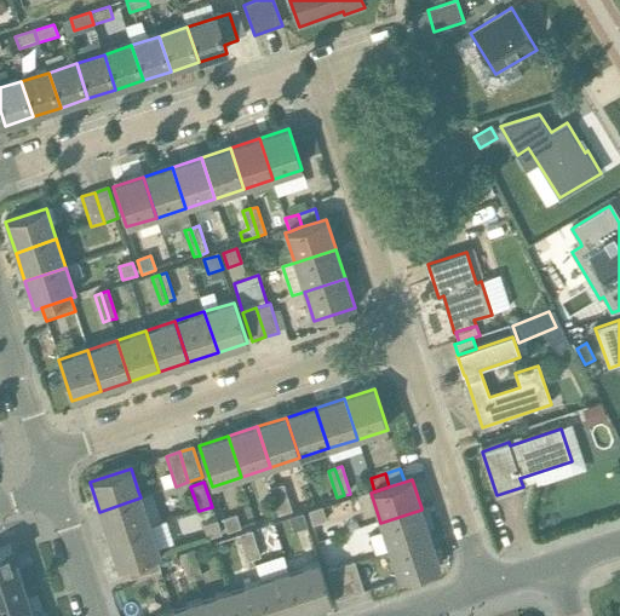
[(283,485),(277,488),(286,514),(292,512),(283,485)]
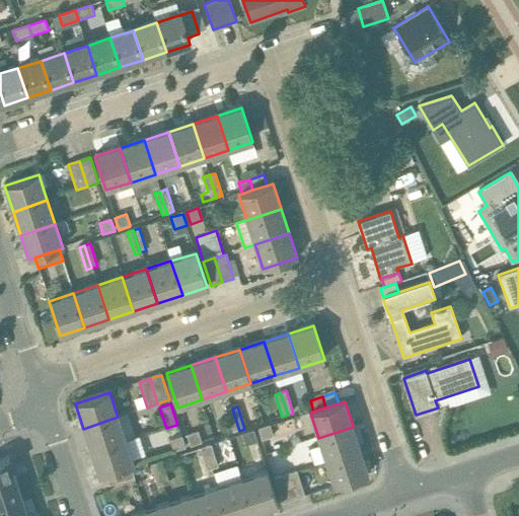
[(232,409),(226,411),(233,433),(239,431),(232,409)]
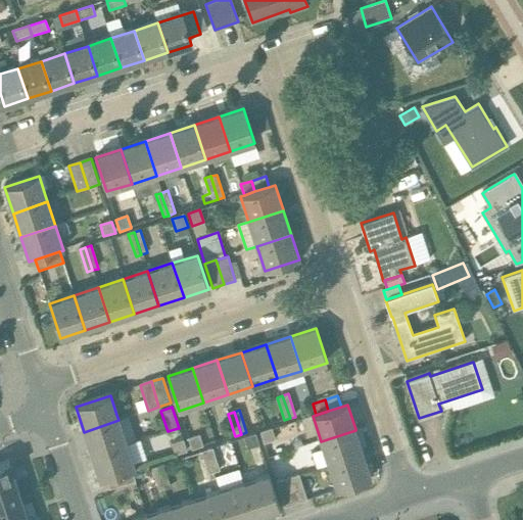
[(127,444),(123,432),(119,420),(84,432),(92,456),(127,444)]
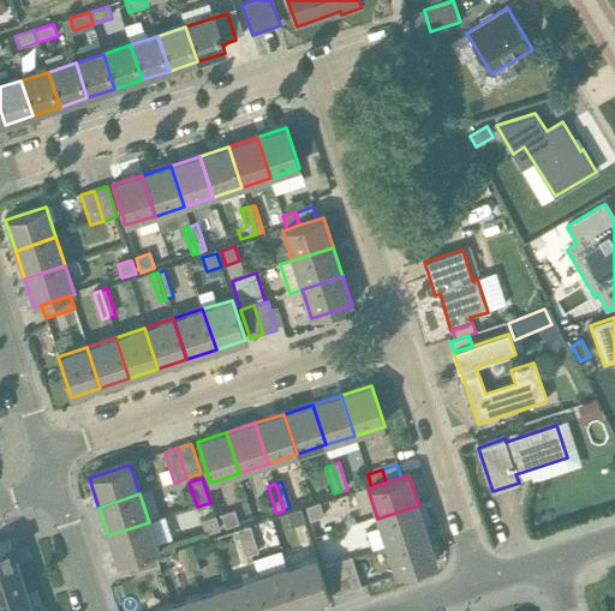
[(255,495),(248,497),(255,520),(262,517),(255,495)]
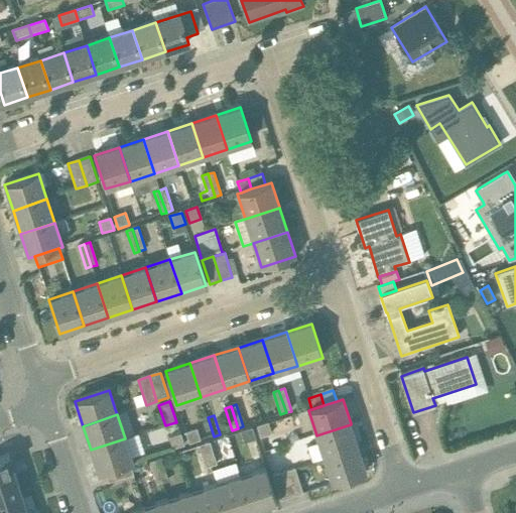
[(201,440),(214,436),(208,417),(207,417),(211,429),(198,433),(197,429),(185,433),(188,444),(201,441),(201,440)]
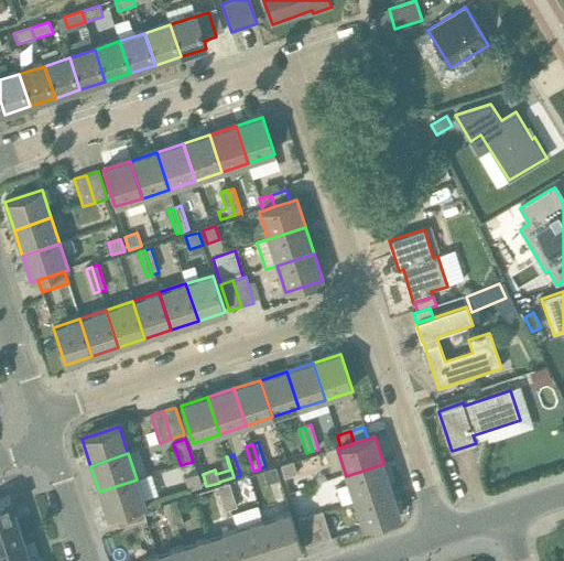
[(297,476),(293,463),(281,467),(284,479),(297,476)]
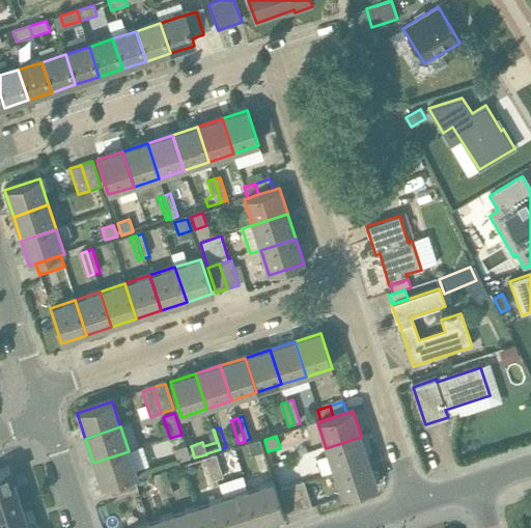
[(369,462),(361,437),(326,448),(334,473),(369,462)]
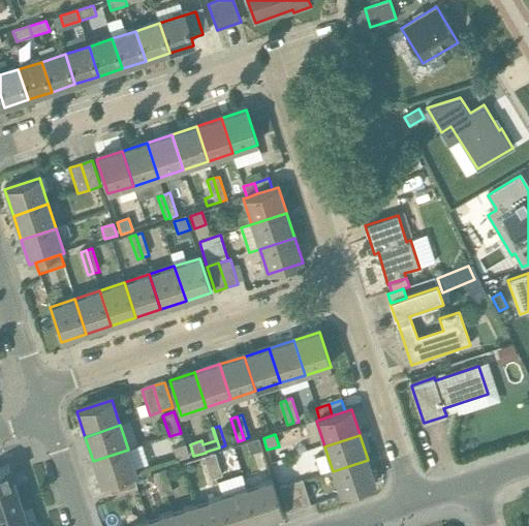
[(251,456),(261,452),(262,452),(258,439),(247,443),(251,456)]
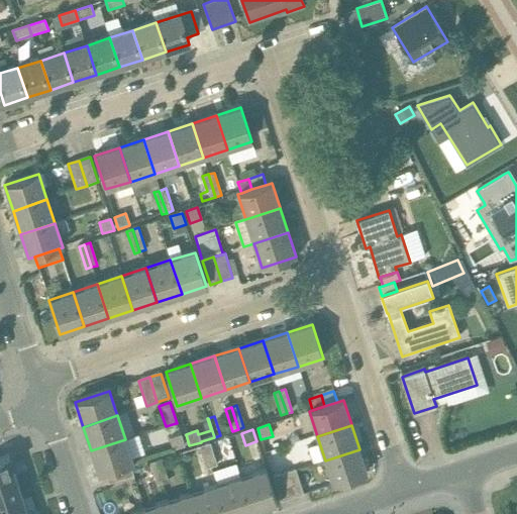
[(170,439),(173,450),(174,450),(185,447),(181,436),(170,439)]
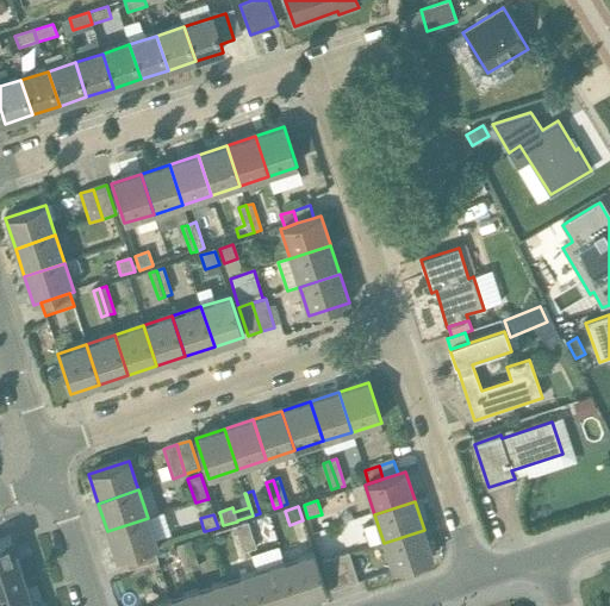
[(117,561),(124,558),(153,549),(157,548),(148,518),(107,531),(117,561)]
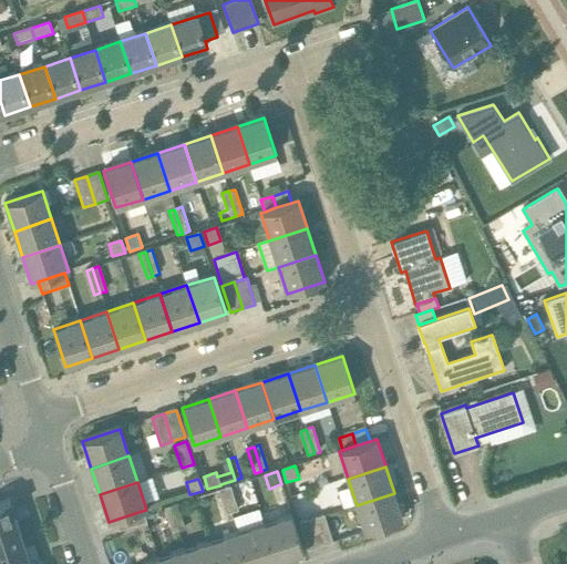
[(238,512),(230,488),(230,486),(224,489),(233,514),(238,512)]
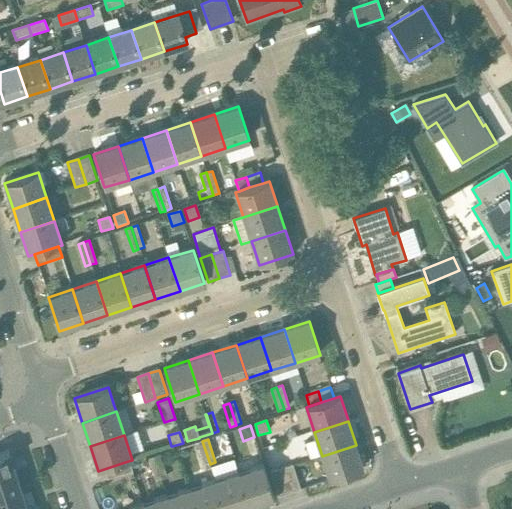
[(204,465),(210,464),(202,441),(197,443),(204,465)]
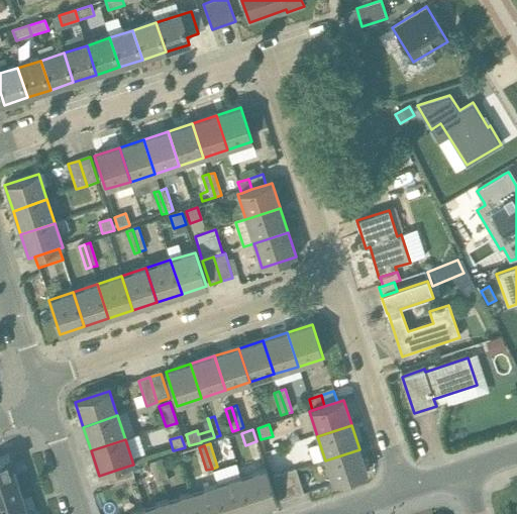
[(325,460),(333,485),(367,474),(359,449),(325,460)]
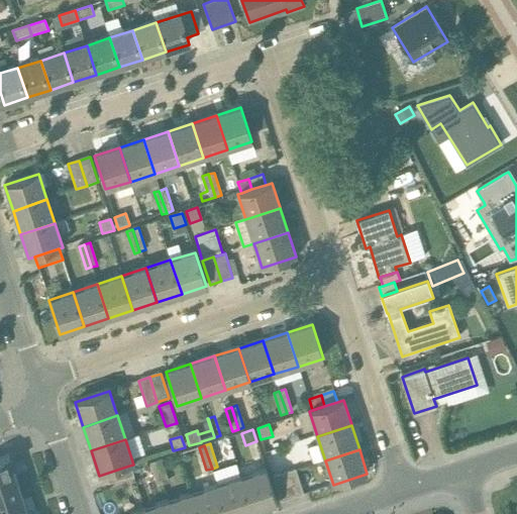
[(0,458),(0,485),(17,480),(9,456),(0,458)]
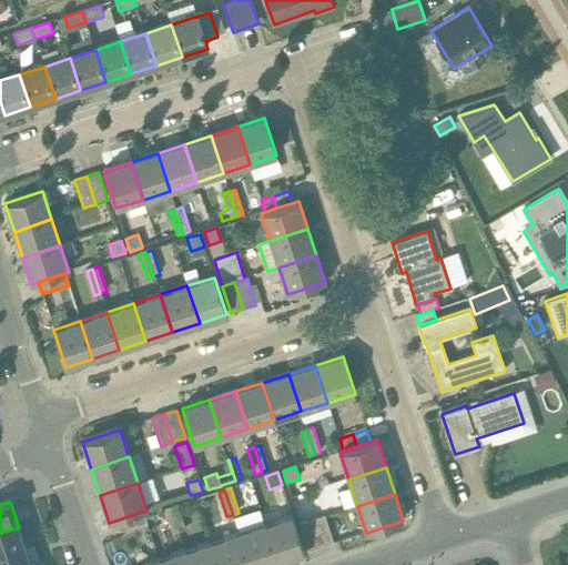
[(185,531),(178,506),(178,505),(171,507),(179,532),(185,531)]
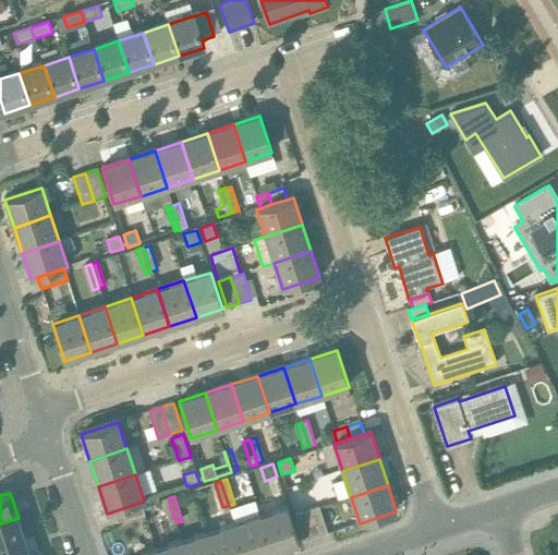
[(170,525),(176,522),(168,498),(162,501),(170,525)]
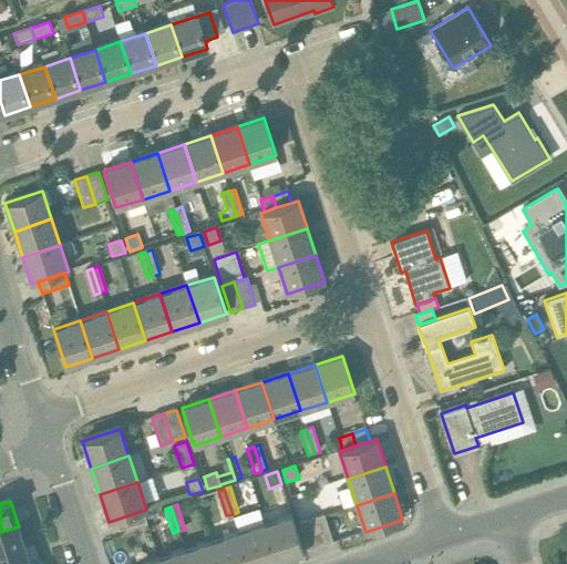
[(120,532),(141,524),(145,523),(142,511),(115,520),(120,532)]
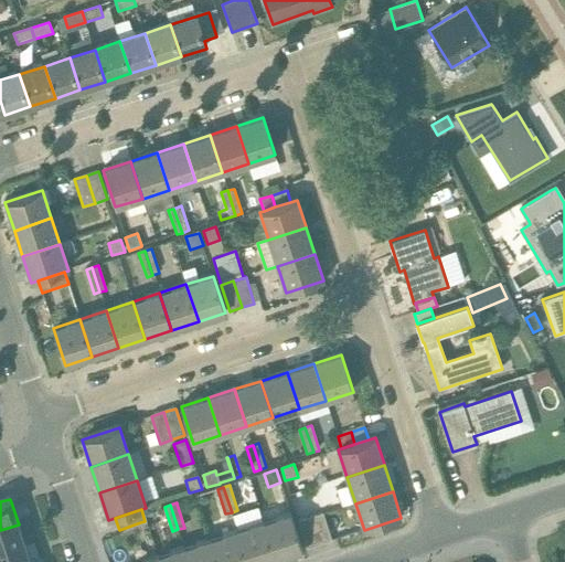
[(276,560),(302,551),(290,513),(264,522),(276,560)]
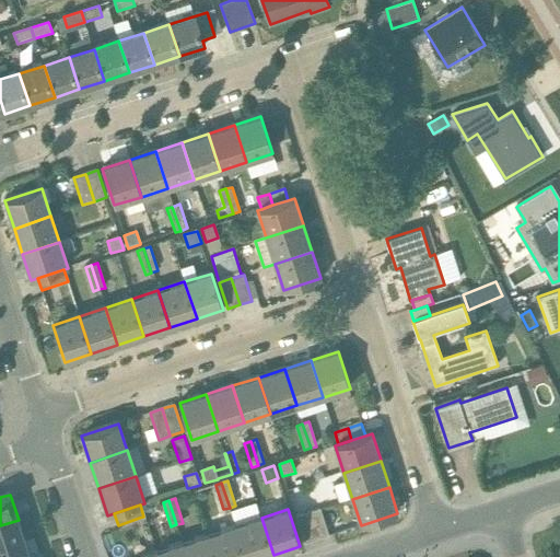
[(307,513),(317,541),(329,536),(321,509),(307,513)]
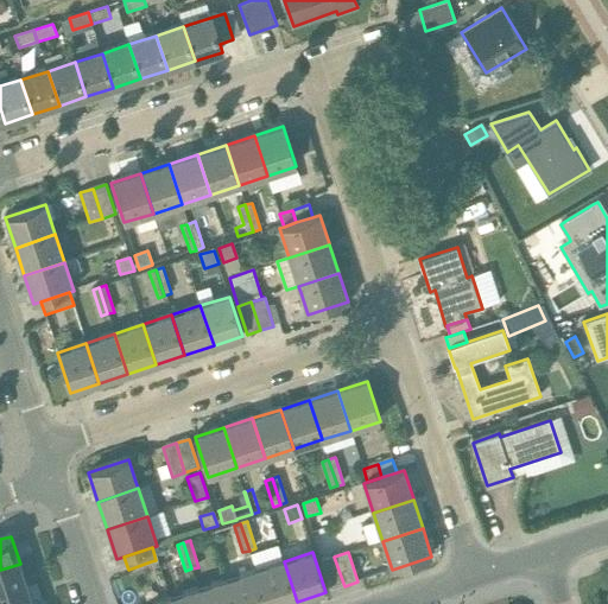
[(334,557),(321,561),(331,590),(344,586),(334,557)]
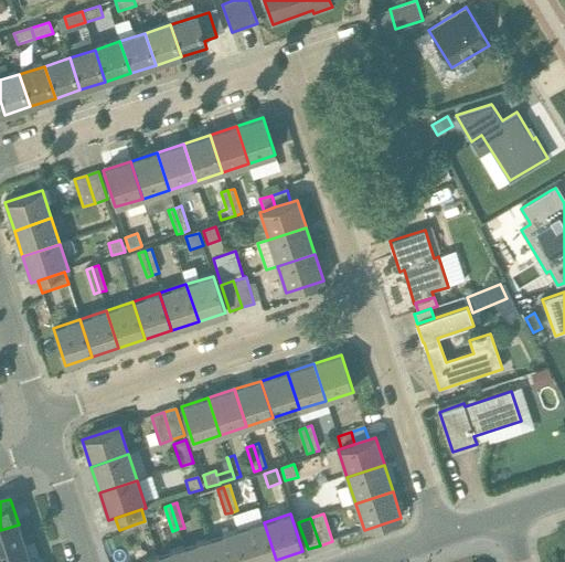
[(272,561),(276,560),(264,522),(237,531),(247,561),(272,561)]
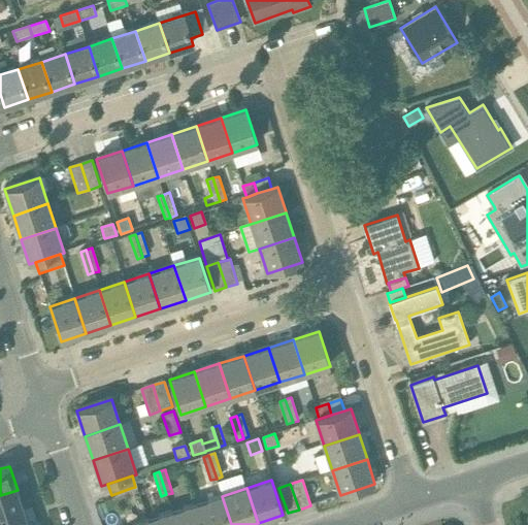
[(0,495),(0,520),(25,513),(18,490),(0,495)]
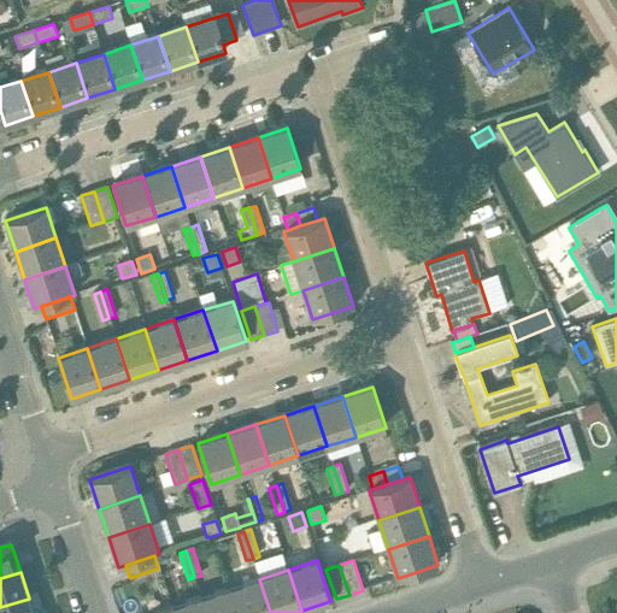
[(270,612),(259,579),(230,588),(238,612),(270,612)]
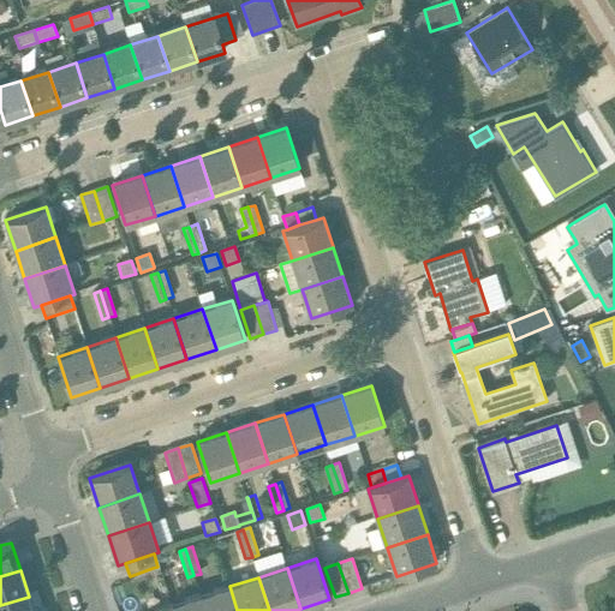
[(237,610),(230,586),(201,595),(206,610),(237,610)]
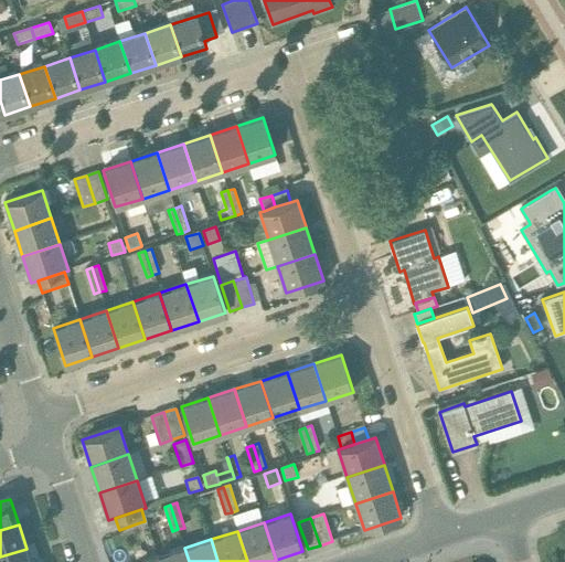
[(189,561),(184,548),(158,557),(159,561),(189,561)]
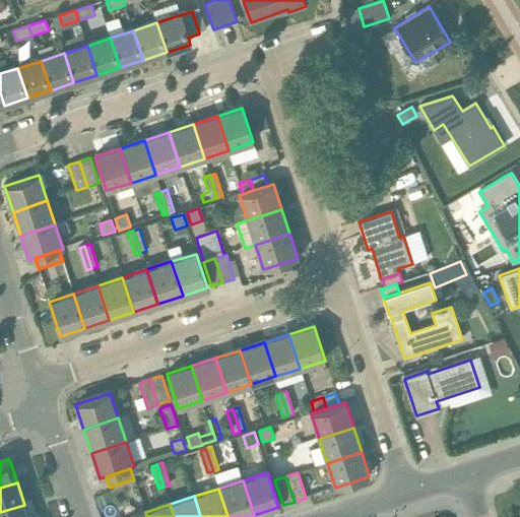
[(27,516),(24,505),(0,512),(0,516),(27,516)]
